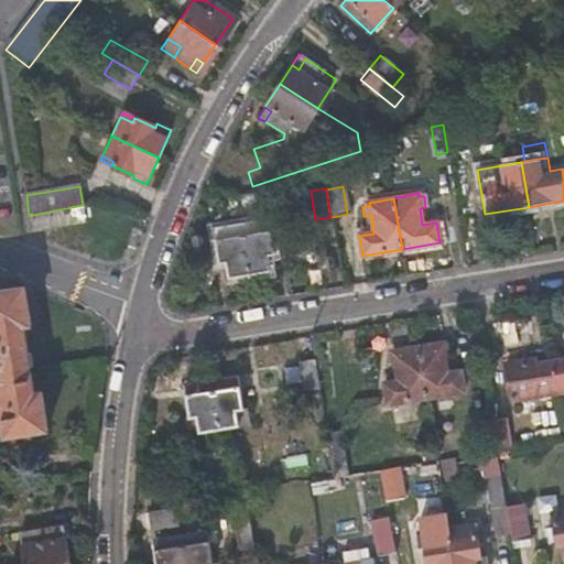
[(241,226),(249,273),(270,270),(268,253),(274,252),(272,229),(266,230),(264,221),(241,226)]
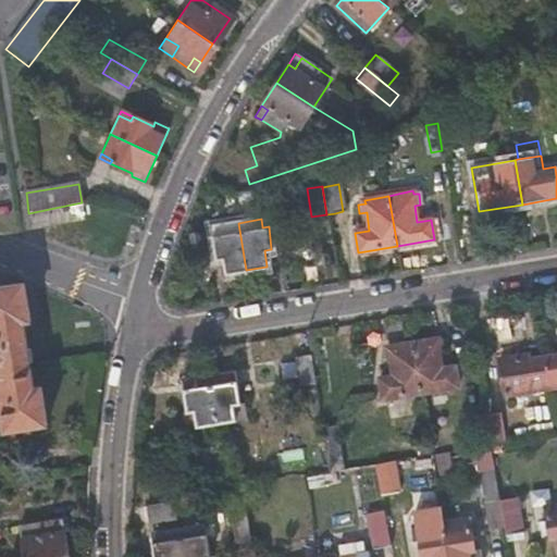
[(238,223),(235,223),(210,229),(215,259),(223,258),(225,273),(246,270),(238,223)]
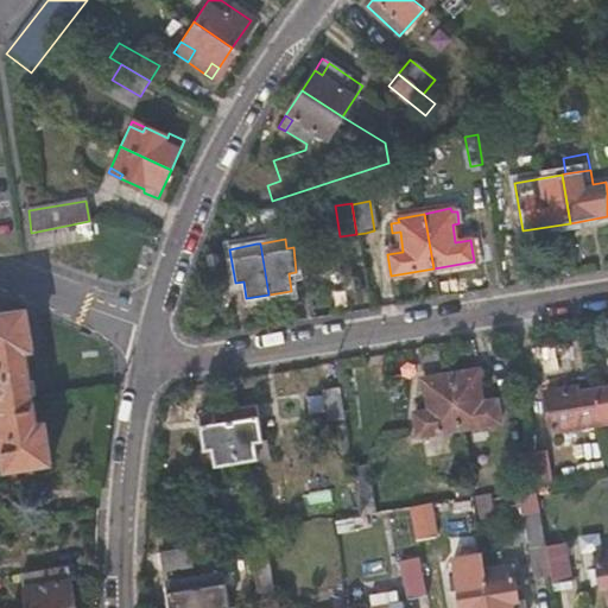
[(0,399),(0,400),(4,424),(0,424),(0,438),(6,474),(51,466),(44,425),(33,426),(23,353),(33,350),(27,311),(0,315),(0,399)]
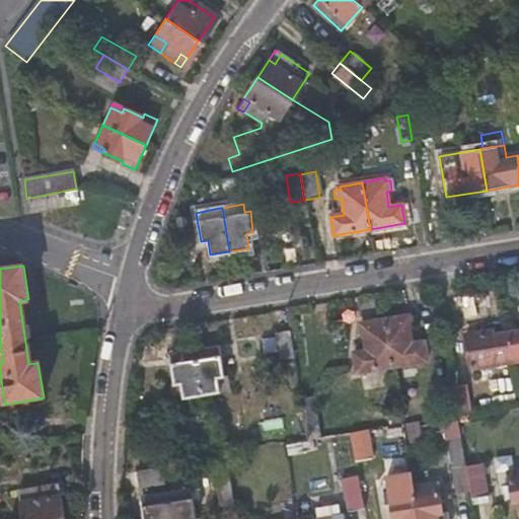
[(383,317),(391,364),(428,357),(425,339),(413,341),(410,326),(417,324),(414,311),(383,317)]
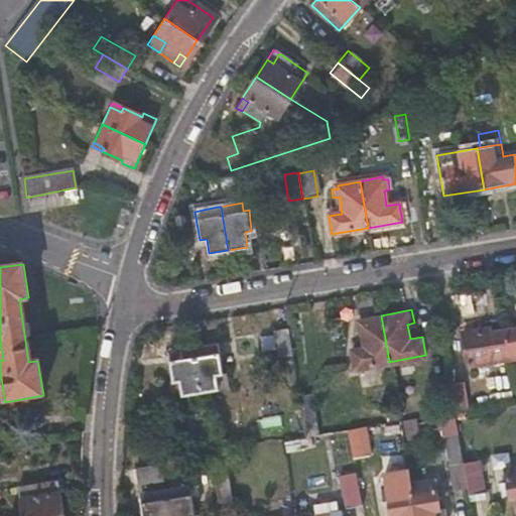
[(360,324),(357,325),(354,325),(356,336),(362,335),(364,348),(351,350),(354,369),(389,362),(381,315),(359,319),(360,324)]
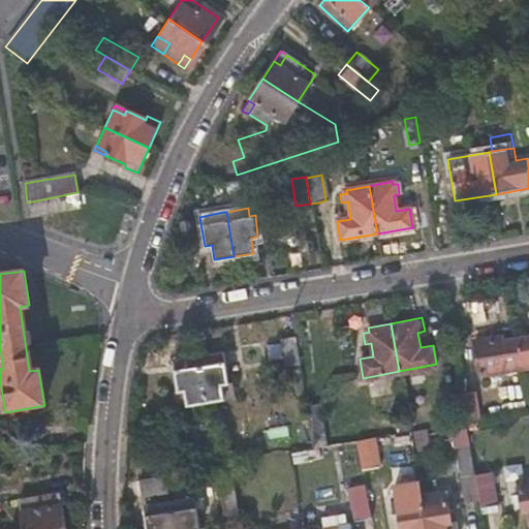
[(284,366),(290,365),(298,364),(293,336),(279,339),(284,366)]
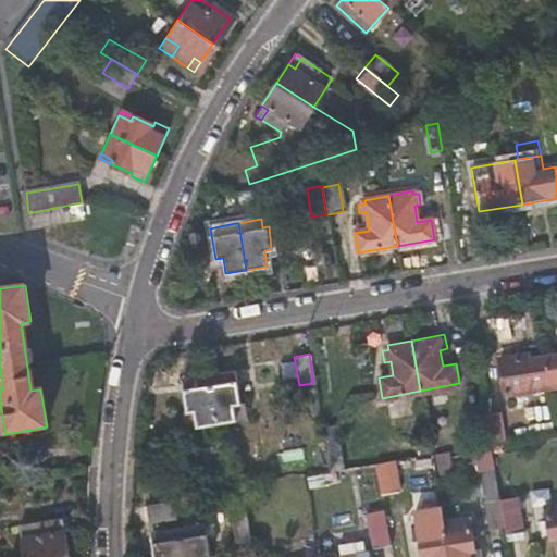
[(530,361),(529,358),(529,354),(500,359),(507,394),(551,386),(546,358),(530,361)]
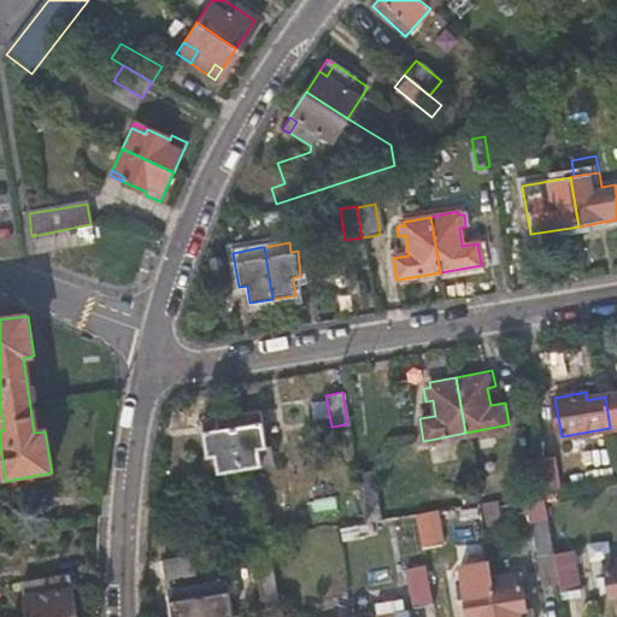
[(616,394),(605,397),(610,428),(616,425),(616,394)]
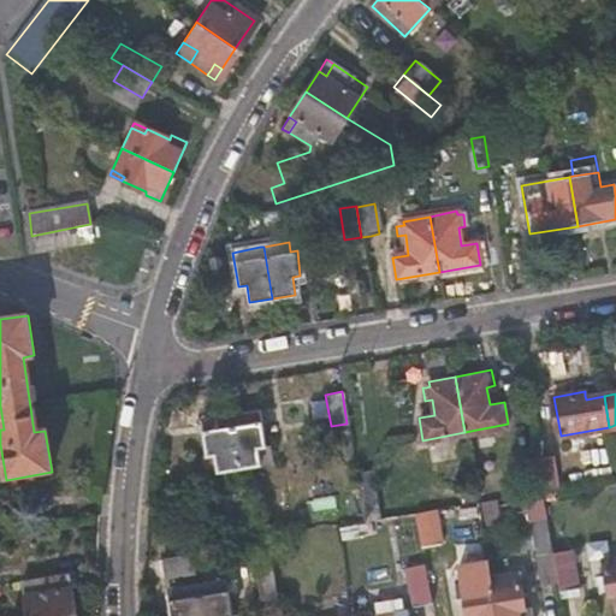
[(237,469),(240,468),(271,462),(268,444),(264,445),(258,410),(227,415),(237,469)]
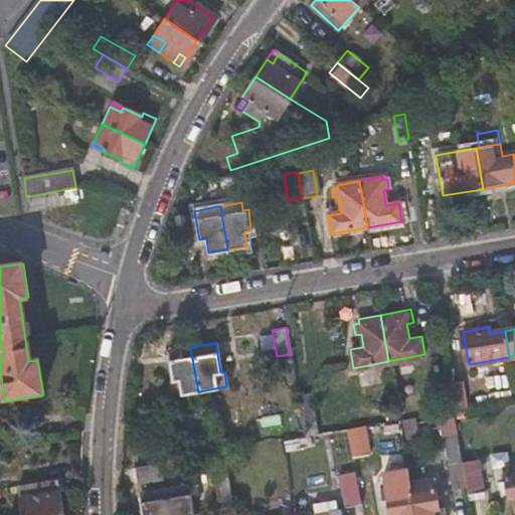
[(175,396),(198,392),(190,347),(167,352),(175,396)]
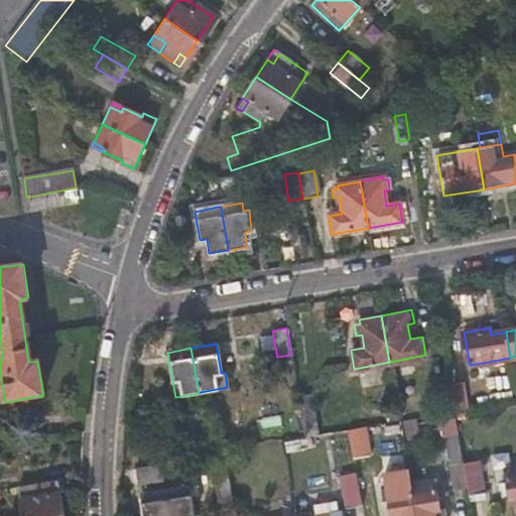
[(449,383),(455,411),(469,408),(464,381),(449,383)]
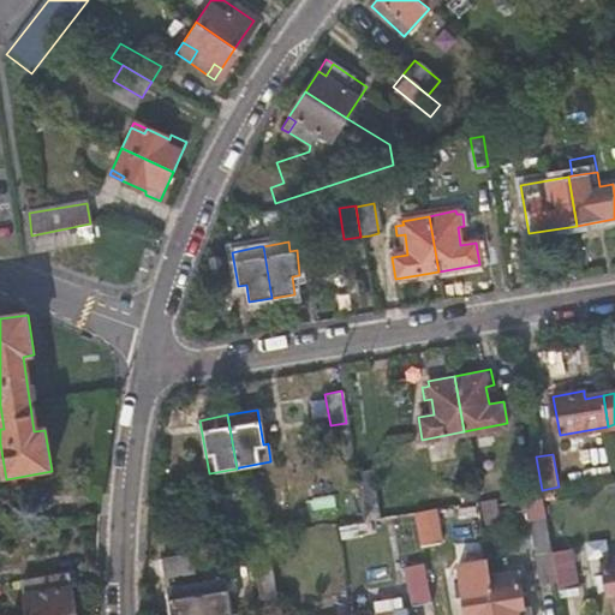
[(519,459),(523,476),(525,493),(542,490),(536,457),(519,459)]
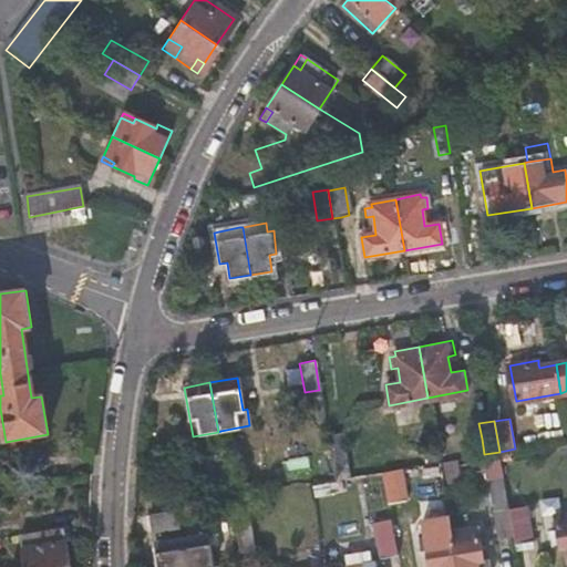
[(327,437),(330,459),(334,478),(351,476),(344,434),(327,437)]
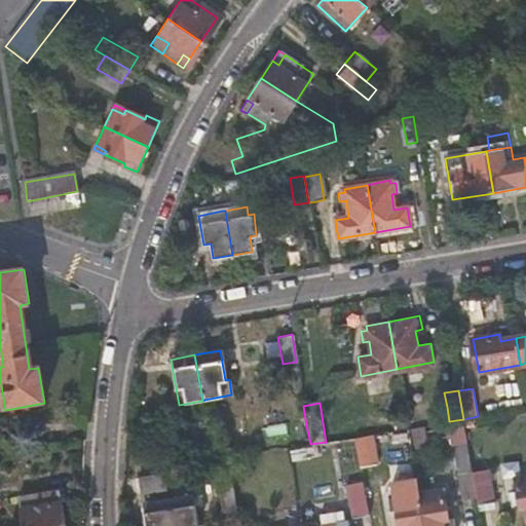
[(179,444),(196,442),(209,440),(208,430),(207,428),(178,434),(179,444)]
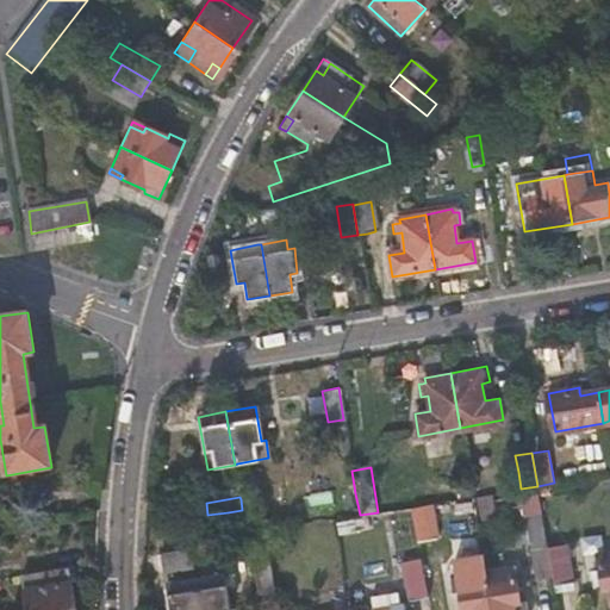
[(429,504),(421,505),(411,506),(418,541),(435,537),(429,504)]
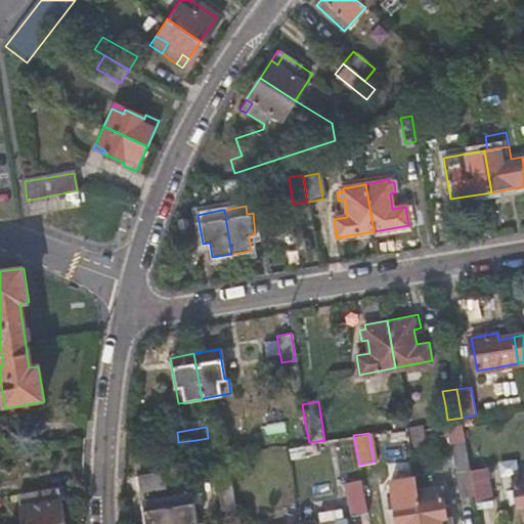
[(465,439),(457,441),(451,442),(455,472),(470,469),(465,439)]
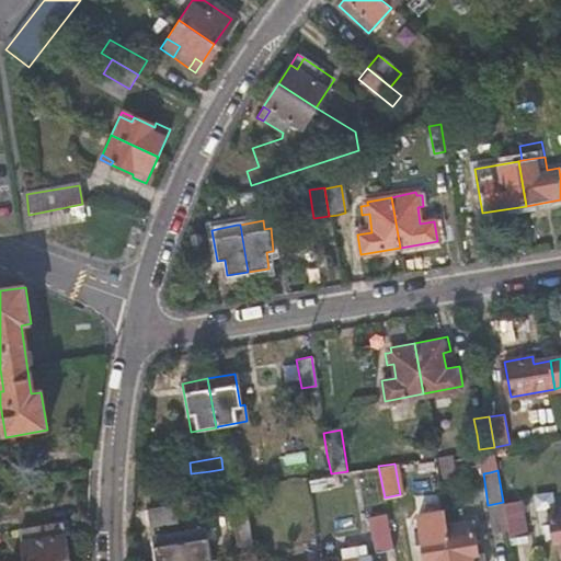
[(519,500),(512,501),(503,502),(508,536),(525,533),(519,500)]
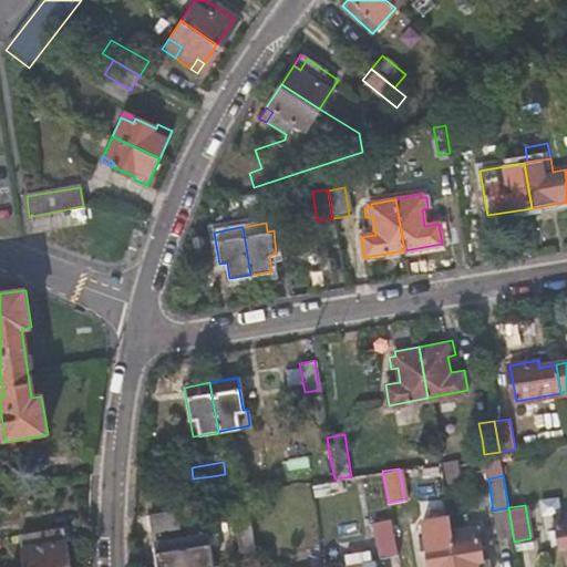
[(173,507),(160,509),(146,512),(150,533),(176,527),(173,507)]
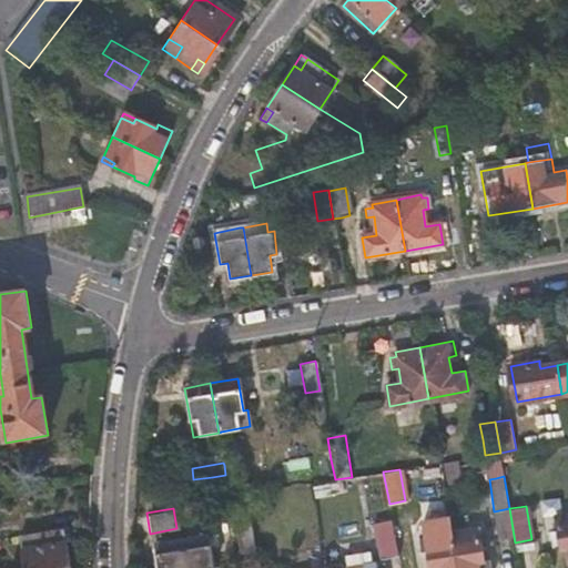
[(249,508),(240,509),(232,511),(239,554),(255,550),(249,508)]
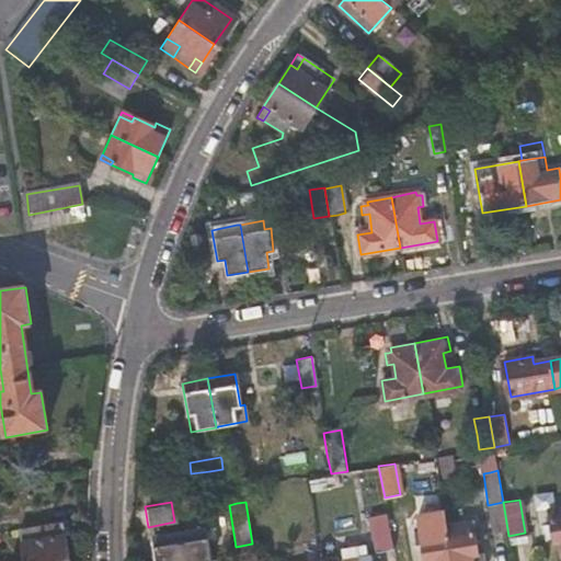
[(560,505),(545,508),(547,526),(550,542),(560,541),(560,548),(560,505)]
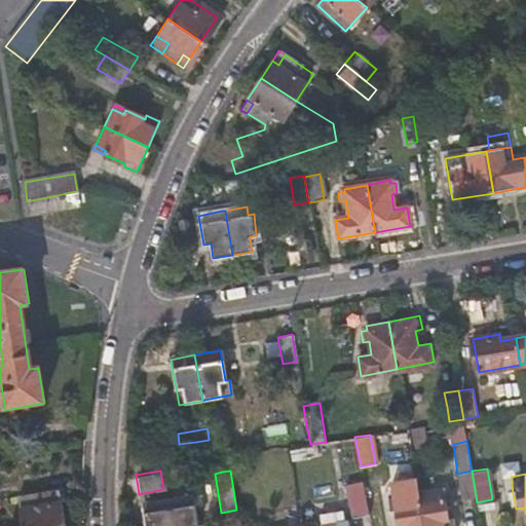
[(423,525),(418,492),(407,494),(405,478),(388,481),(397,525),(423,525)]
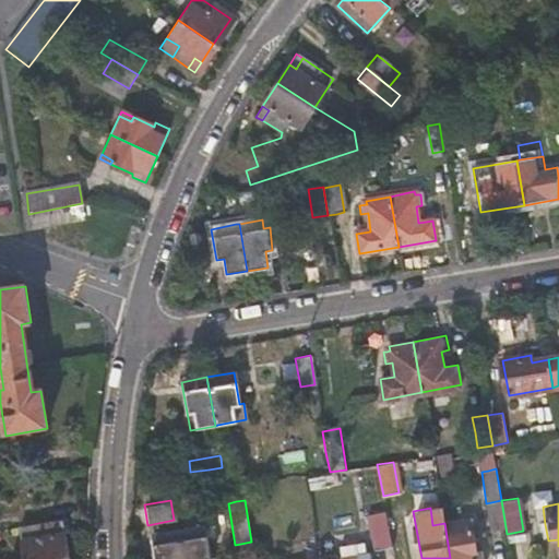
[(373,546),(382,545),(392,544),(385,510),(368,512),(373,546)]
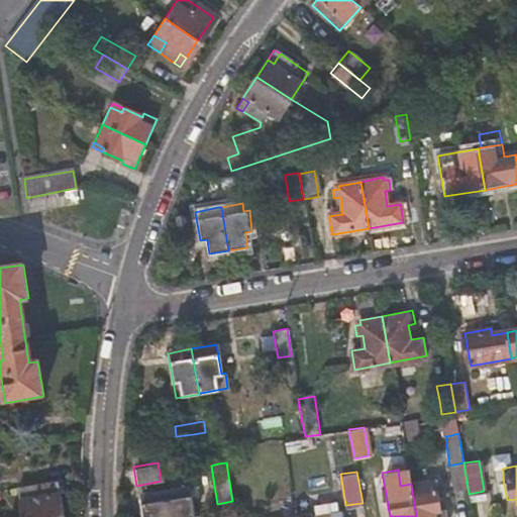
[(411,484),(416,516),(447,516),(447,508),(442,509),(438,485),(441,484),(440,479),(411,484)]
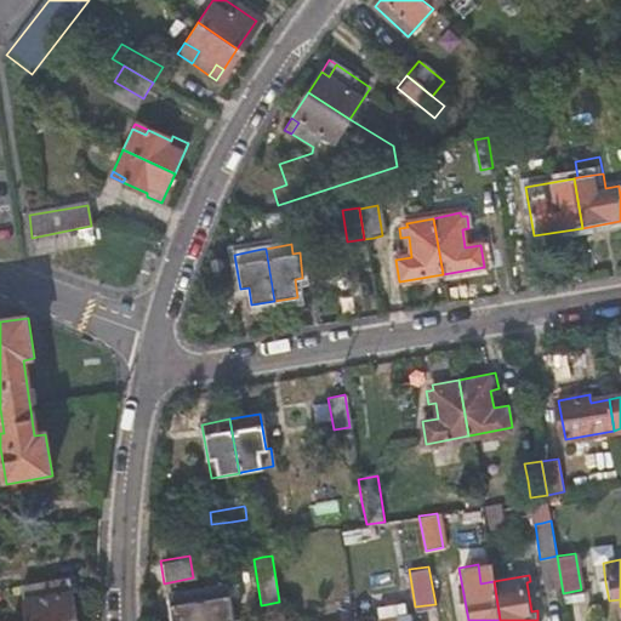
[(53,620),(75,617),(68,579),(23,586),(29,620),(53,620)]
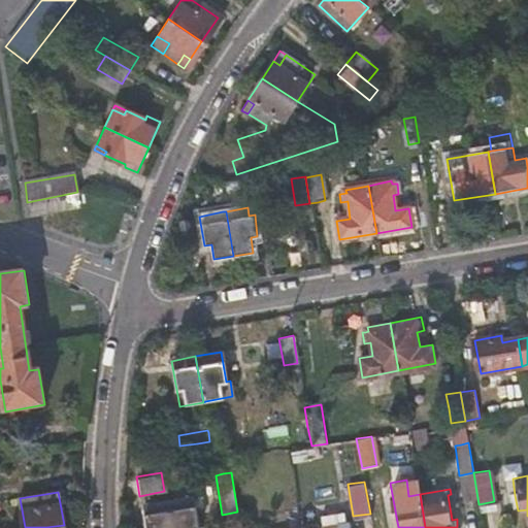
[(166,501),(170,527),(199,527),(199,525),(196,526),(192,497),(166,501)]
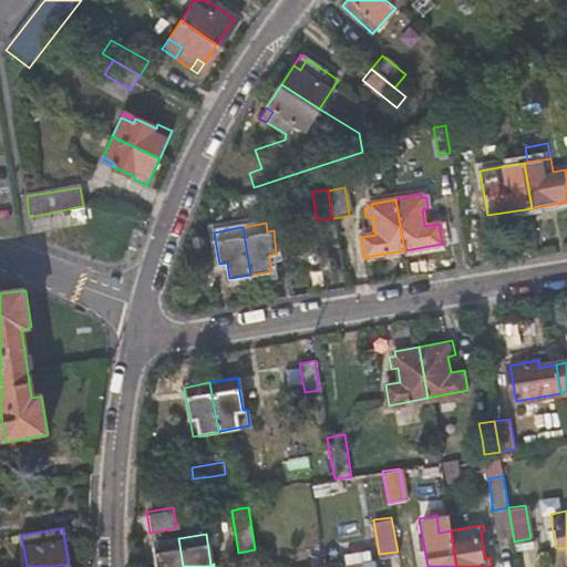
[(161,553),(157,553),(153,554),(155,566),(183,566),(178,538),(160,540),(161,553)]
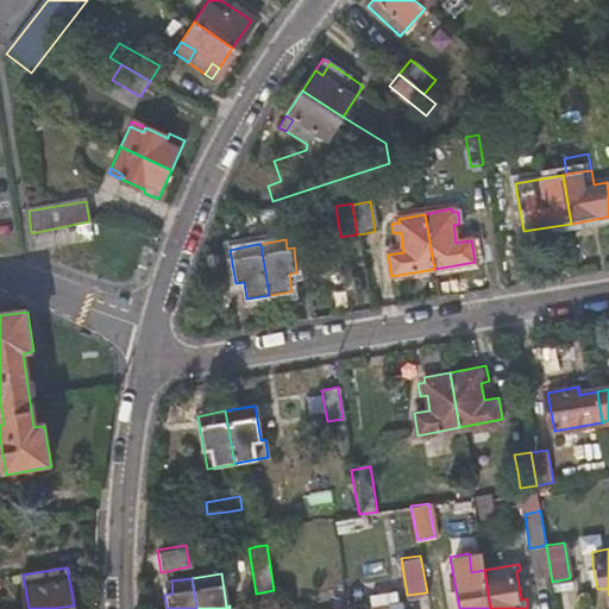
[(163,583),(164,595),(169,594),(173,594),(171,581),(163,583)]
